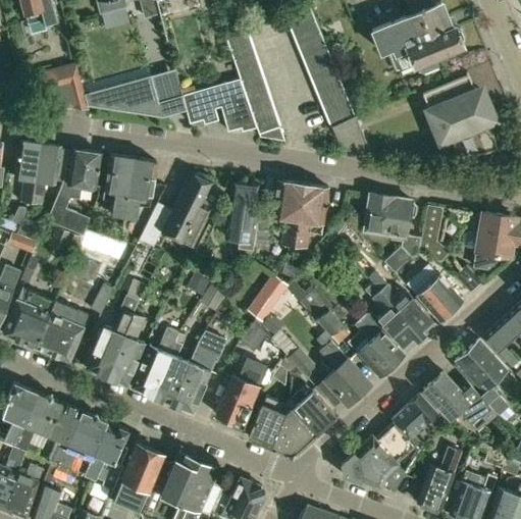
[(21,0),(24,13),(25,13),(29,24),(45,19),(46,24),(57,21),(53,5),(57,4),(56,0),(21,0)]
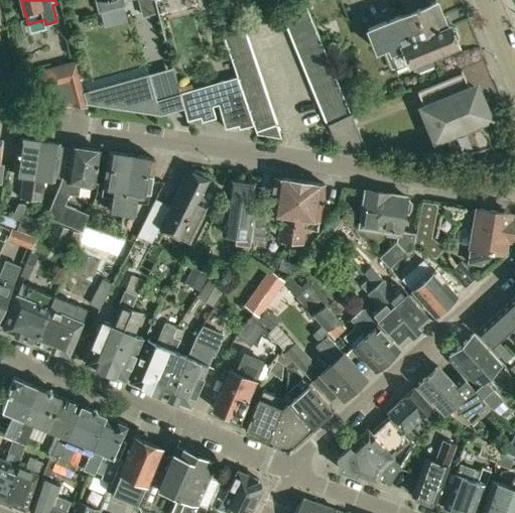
[(97,0),(101,13),(124,7),(122,0),(97,0)]
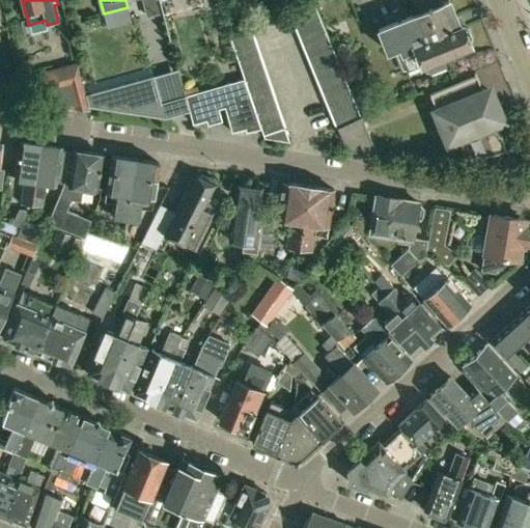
[(464,30),(463,27),(459,28),(449,3),(441,7),(438,0),(412,0),(418,16),(397,24),(379,31),(388,54),(398,50),(408,73),(410,71),(413,73),(418,71),(420,67),(422,66),(422,67),(425,65),(429,76),(447,68),(444,58),(471,48),(470,46),(471,45),(471,44),(473,39),(470,31),(465,30),(465,29),(464,30)]
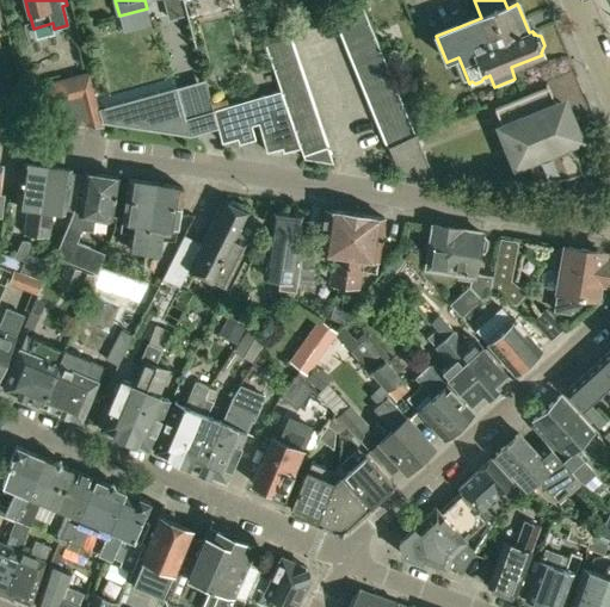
[(363,11),(356,14),(334,23),(340,38),(370,26),(363,11)]
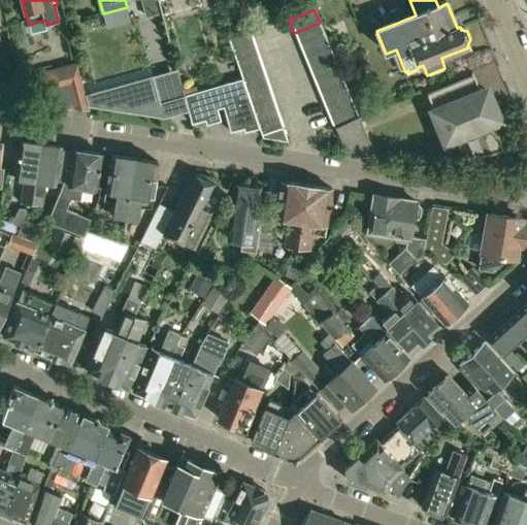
[(320,23),(294,33),(299,45),(324,35),(320,23)]
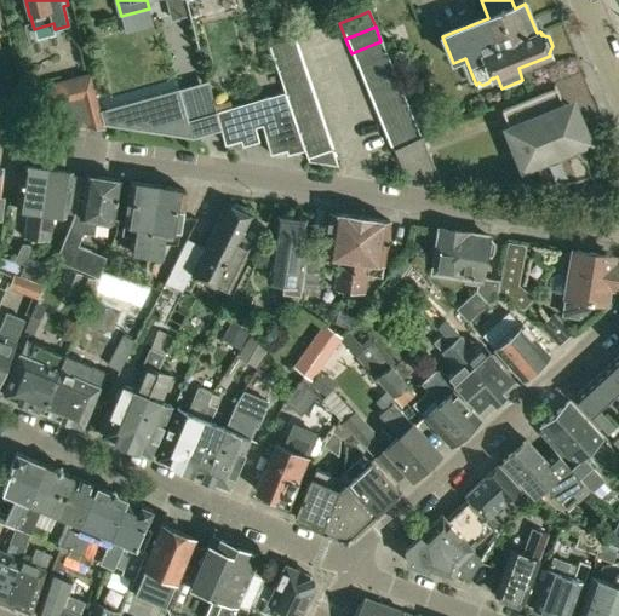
[(296,39),(270,47),(274,61),(301,52),(296,39)]
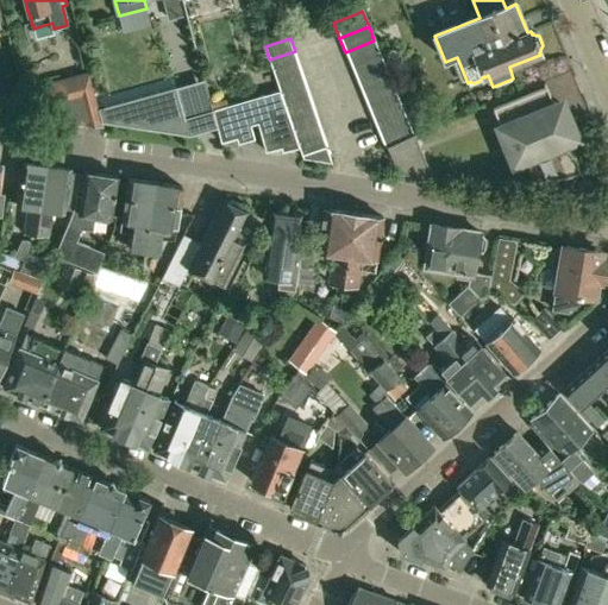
[(374,41),(345,52),(351,65),(380,54),(374,41)]
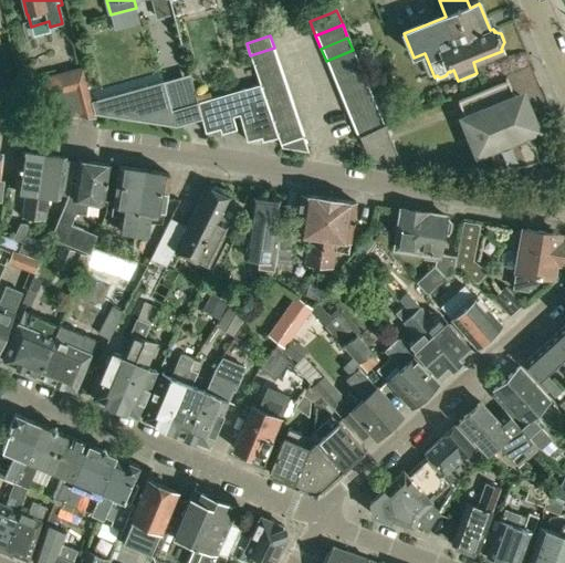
[(274,48),(250,55),(254,66),(278,59),(274,48)]
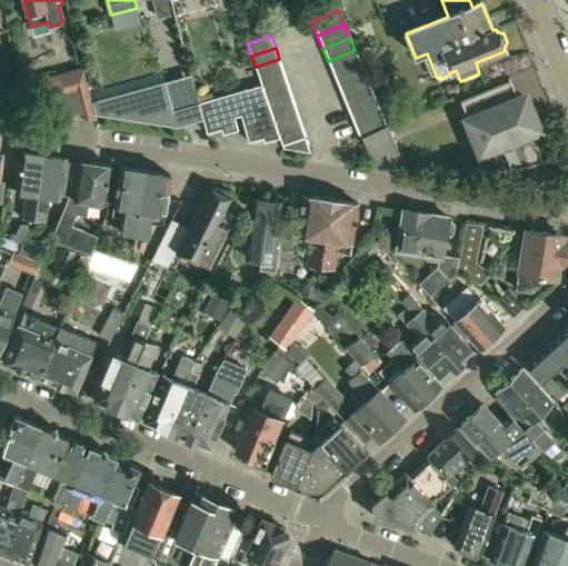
[(355,50),(328,61),(334,75),(360,63),(355,50)]
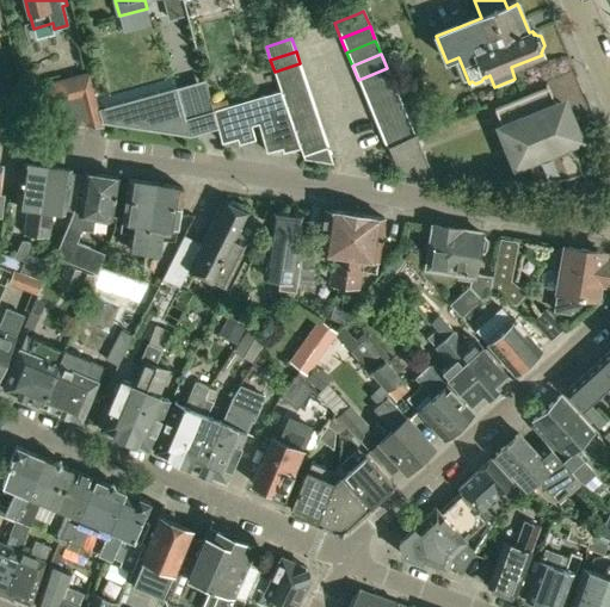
[(300,63),(275,72),(278,85),(305,75),(300,63)]
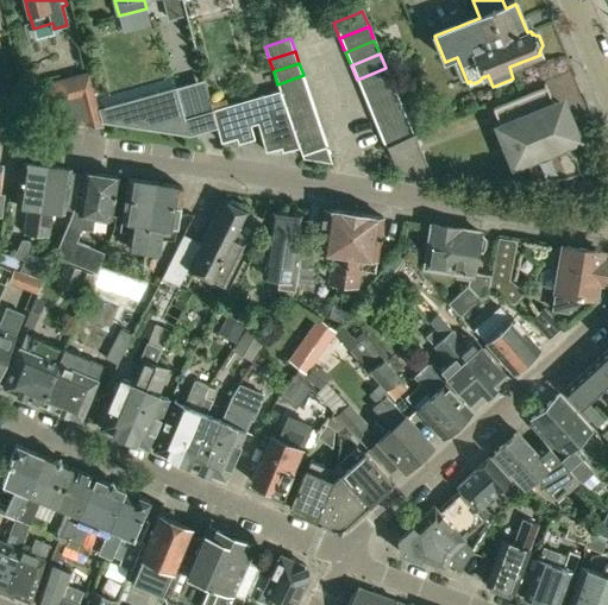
[(386,68),(357,80),(363,93),(392,81),(386,68)]
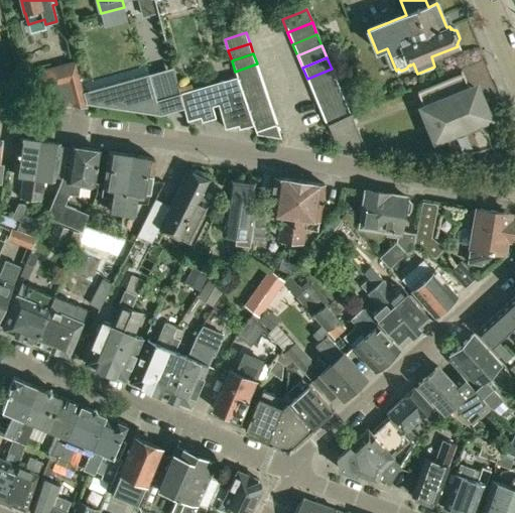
[(257,63),(235,72),(238,79),(239,79),(239,81),(260,74),(257,63)]
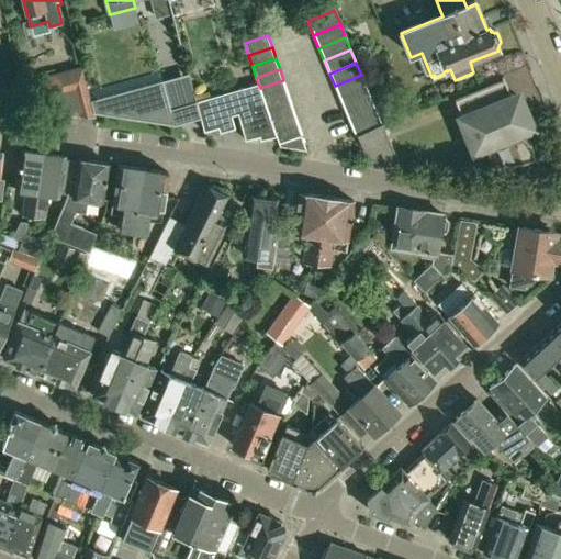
[(43,108),(43,112),(47,113),(80,118),(80,116),(97,120),(96,116),(91,103),(83,74),(58,80),(63,94),(30,104),(30,105),(43,108)]
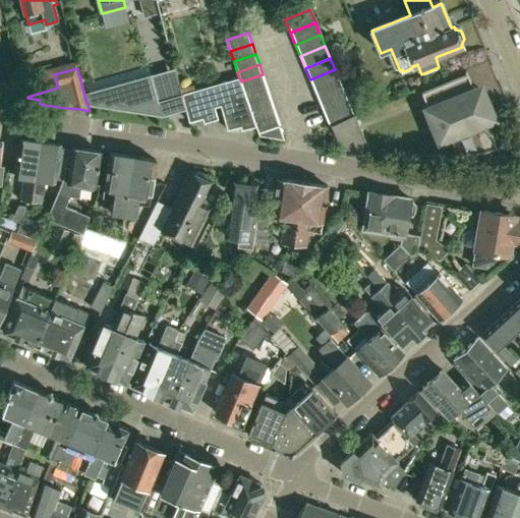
[(335,69),(310,79),(314,92),(339,81),(335,69)]
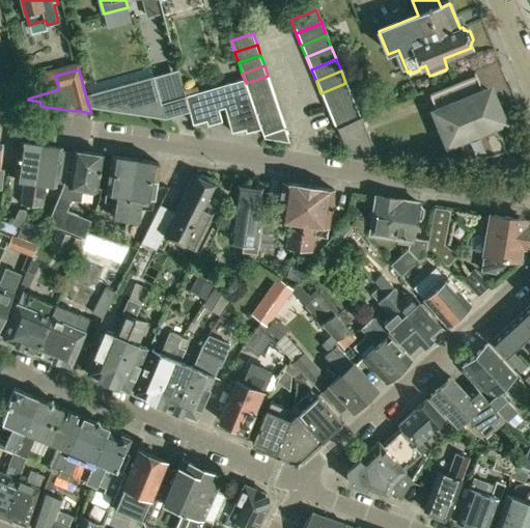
[(268,76),(246,83),(250,94),(272,87),(268,76)]
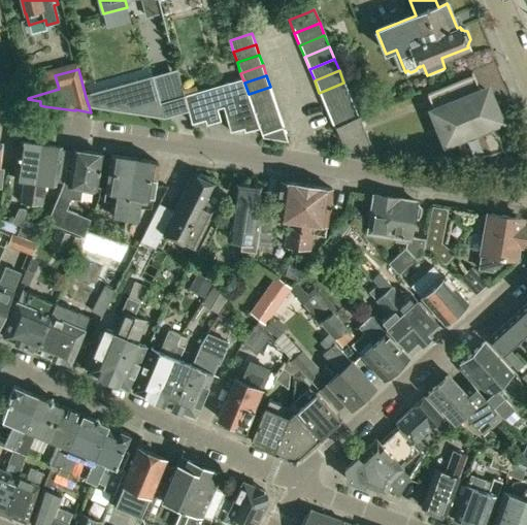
[(156,77),(86,97),(90,109),(165,121),(167,120),(167,119),(165,119),(161,104),(154,79),(156,78),(156,77)]
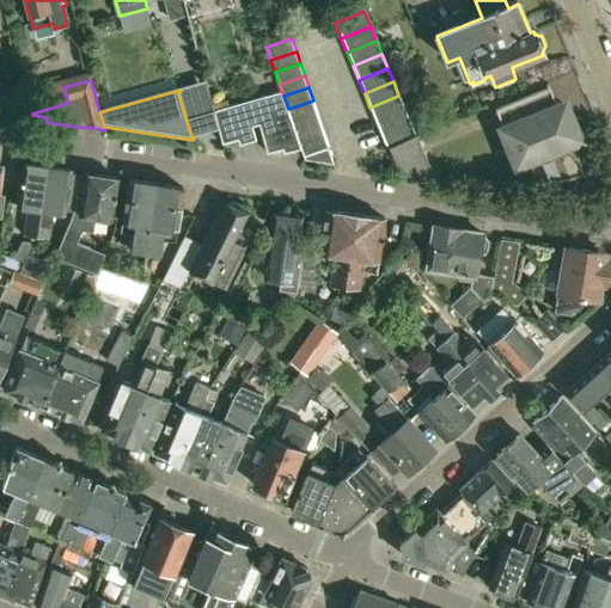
[(496,111),(512,149),(527,142),(532,182),(547,183),(560,183),(572,180),(586,177),(550,90),(496,111)]
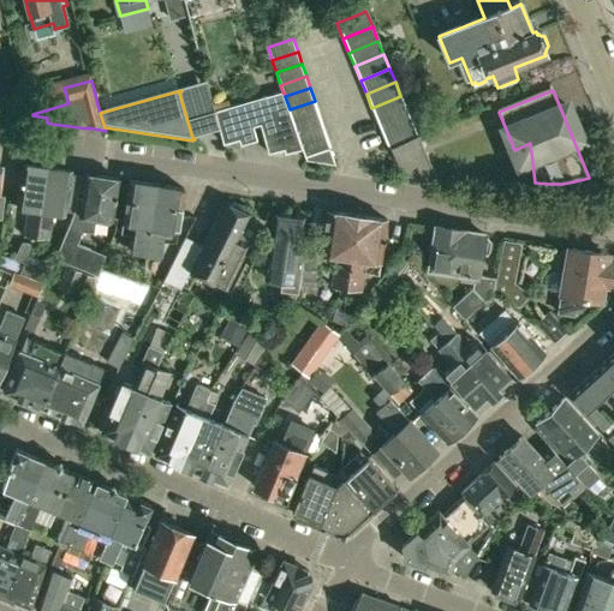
[(262,105),(249,108),(252,123),(261,120),(263,126),(261,127),(269,156),(285,151),(286,156),(303,151),(304,151),(302,147),(298,133),(293,121),(290,109),(285,96),(285,94),(284,94),(261,101),(262,105)]
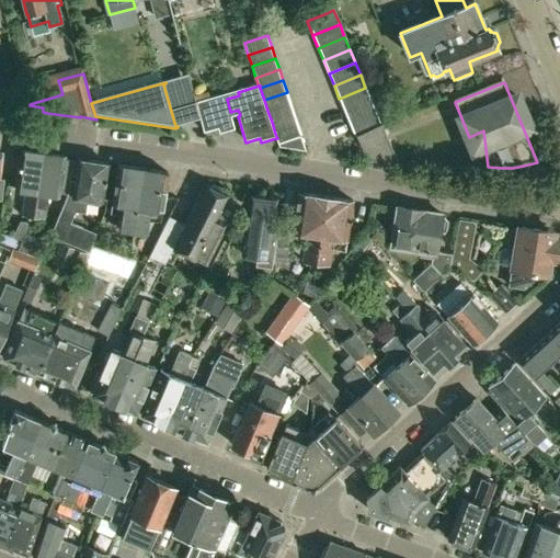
[(365,88),(339,99),(344,111),(370,100),(365,88)]
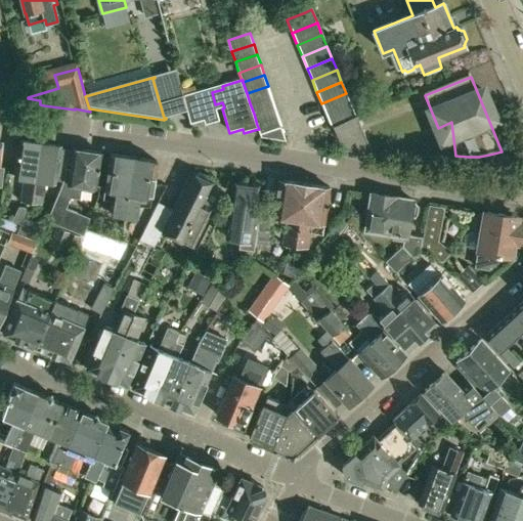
[(268,86),(247,93),(250,103),(271,96),(268,86)]
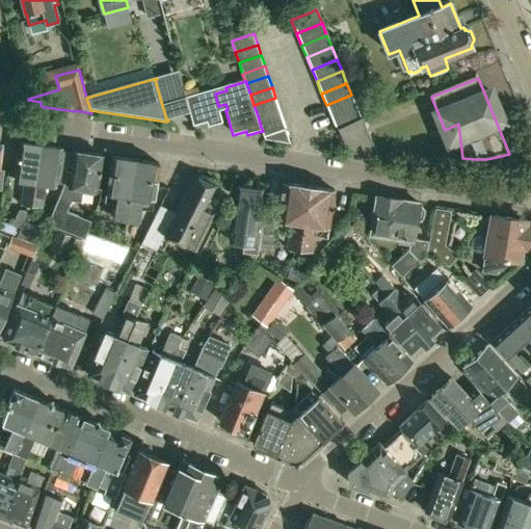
[(215,94),(201,98),(208,123),(209,128),(222,124),(218,106),(215,94)]
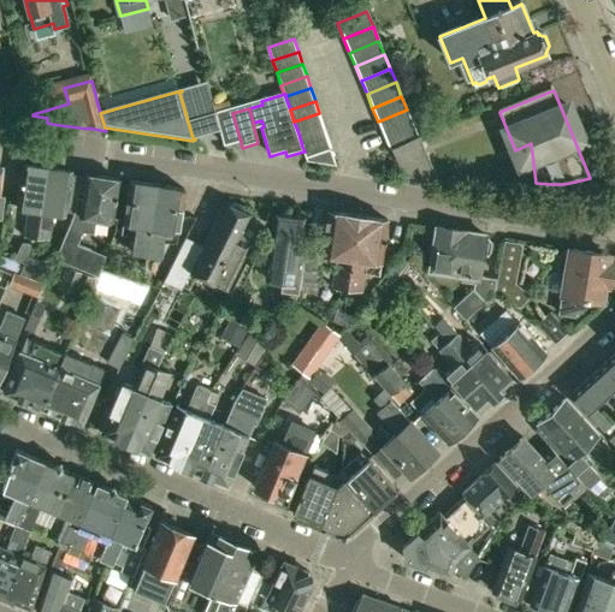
[(231,110),(216,113),(225,147),(241,142),(232,113),(231,110)]
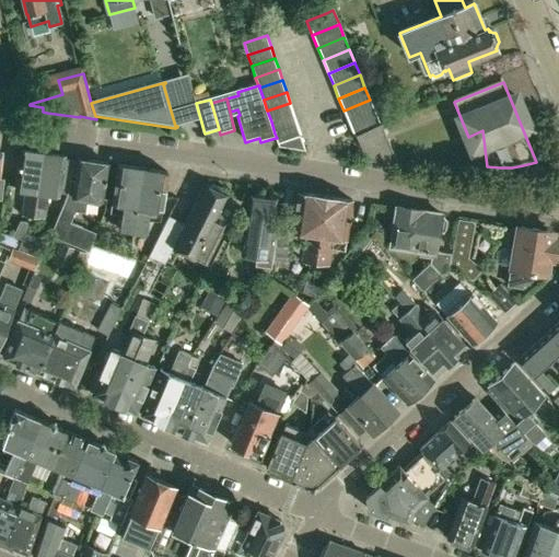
[(370,100),(344,111),(349,124),(375,113),(370,100)]
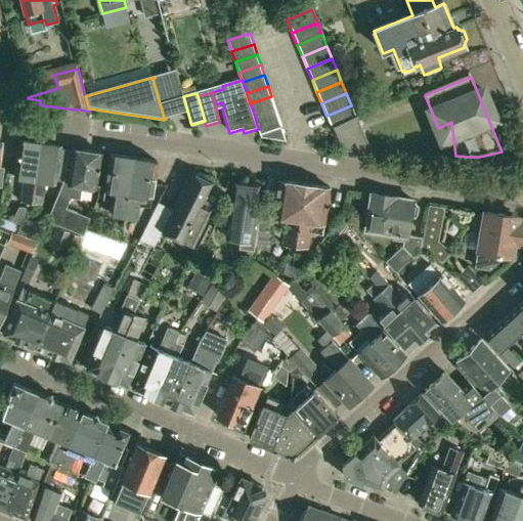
[(271,96),(250,103),(254,114),(274,106),(271,96)]
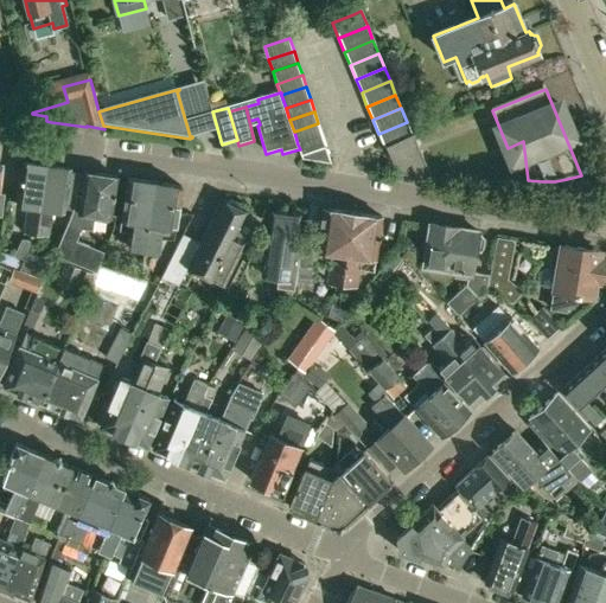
[(407,122),(378,134),(386,149),(387,148),(414,138),(413,136),(407,122)]
